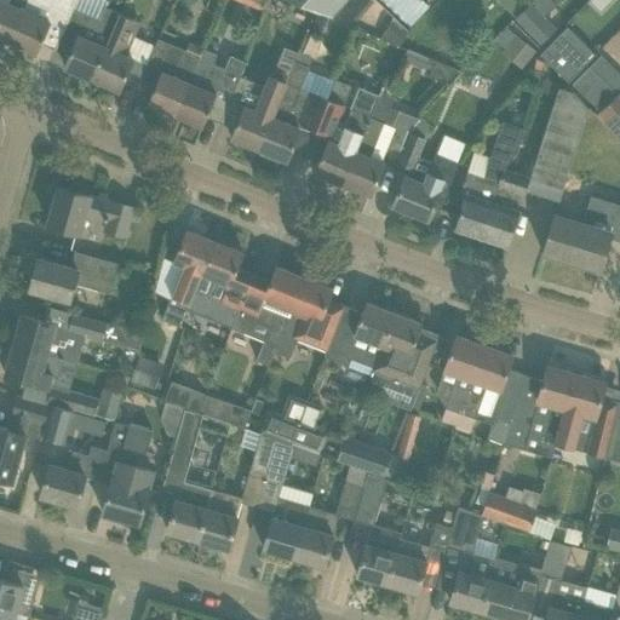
[(0,0),(0,36),(9,40),(26,0),(0,0)]
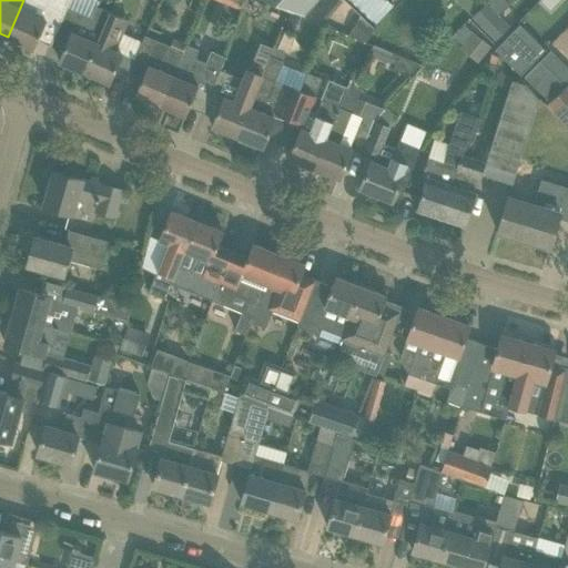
[(32,49),(48,14),(60,20),(69,0),(23,0),(8,37),(32,49)]
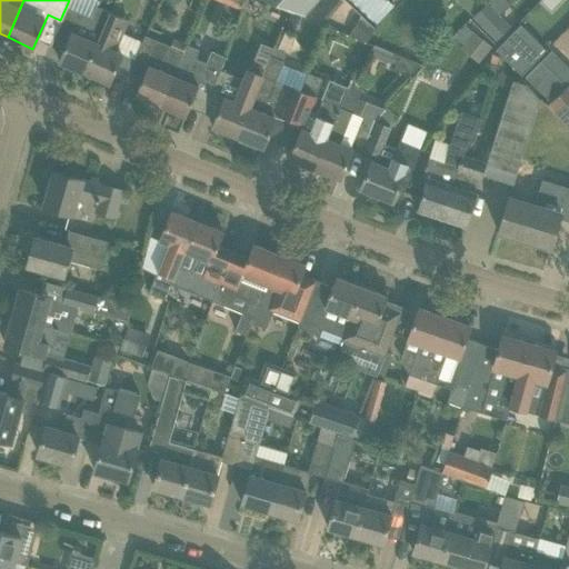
[(83,71),(109,11),(97,6),(99,1),(97,0),(69,0),(60,20),(51,43),(63,49),(59,60),(83,71)]
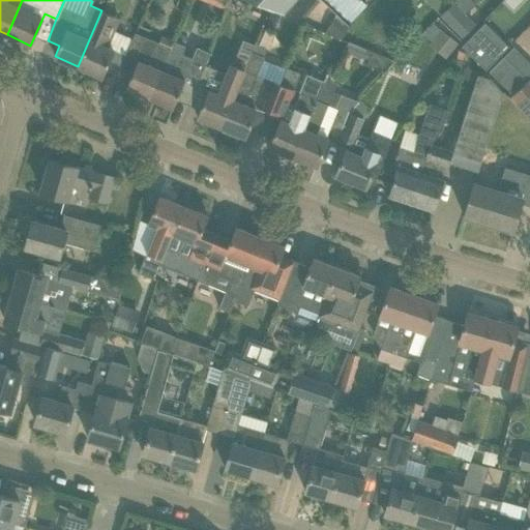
[(245,0),(284,16),(293,5),(297,0),(245,0)]
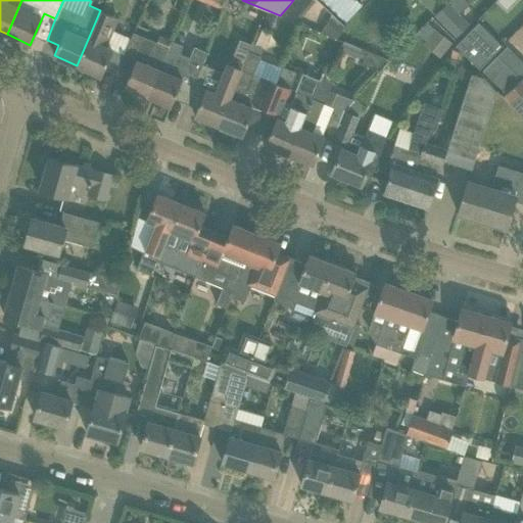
[(317,0),(293,0),(289,5),(300,15),(308,15),(320,2),(317,0)]
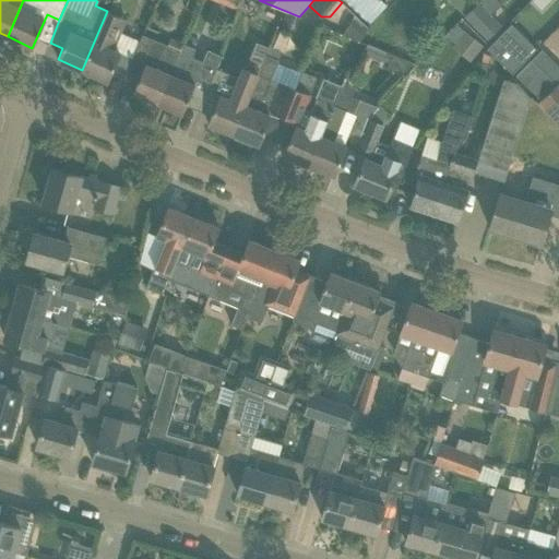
[(384,0),(346,0),(370,21),(388,2),(384,0)]
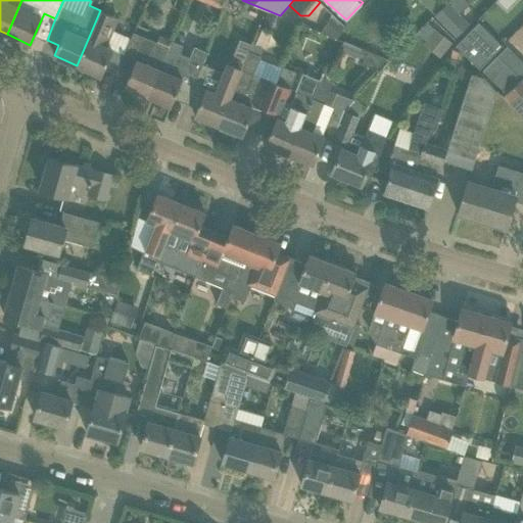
[(435,0),(419,0),(433,14),(441,5),(435,0)]
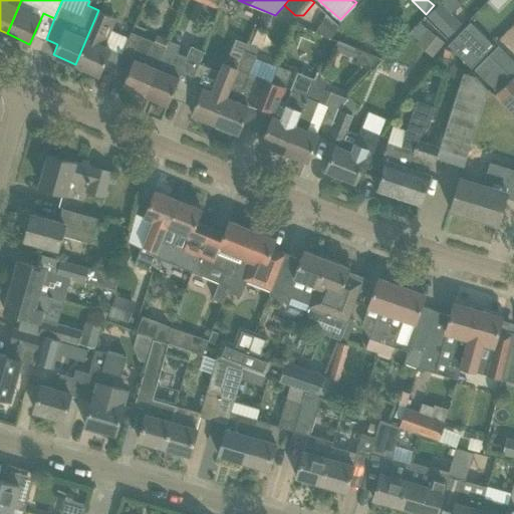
[(456,0),(442,0),(439,3),(449,13),(460,3),(456,0)]
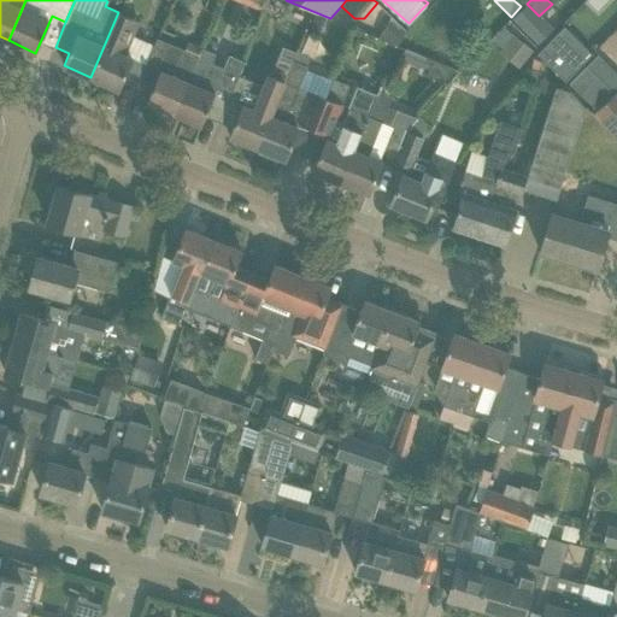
[(527,4),(513,17),(536,41),(550,28),(539,16),(527,4)]
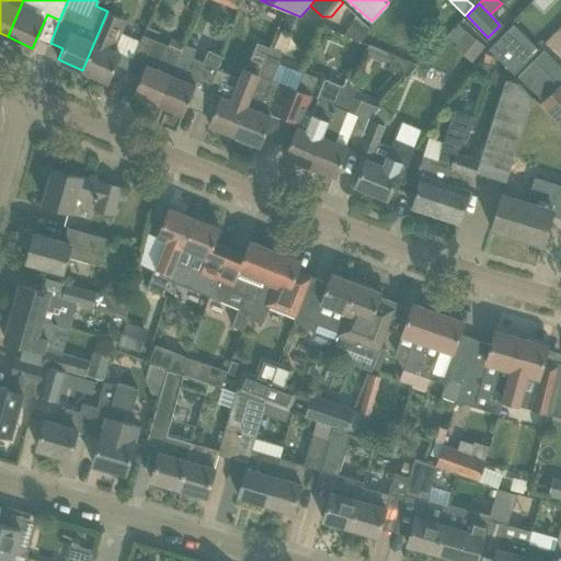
[(126,75),(134,57),(114,47),(126,20),(107,11),(82,70),(93,75),(93,78),(102,81),(105,80),(107,81),(111,71),(124,77),(126,73),(126,75)]
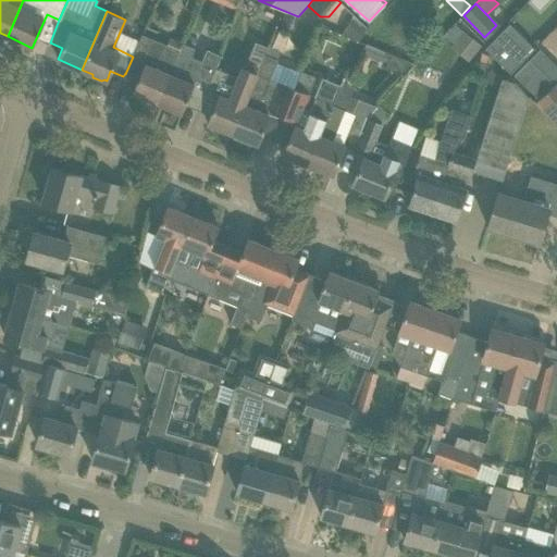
[(262,13),(259,21),(261,28),(269,32),(274,19),(262,13)]
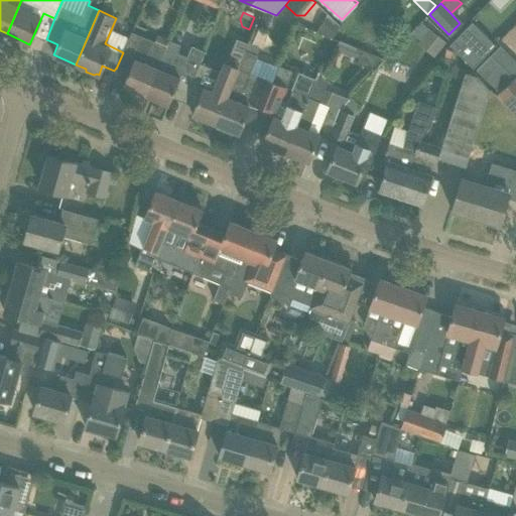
[(326,12),(315,31),(330,37),(338,24),(326,12)]
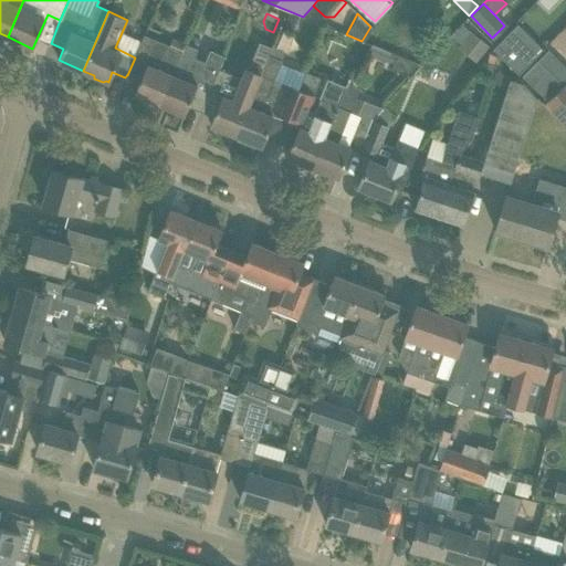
[(448,22),(440,30),(444,34),(452,28),(448,22)]
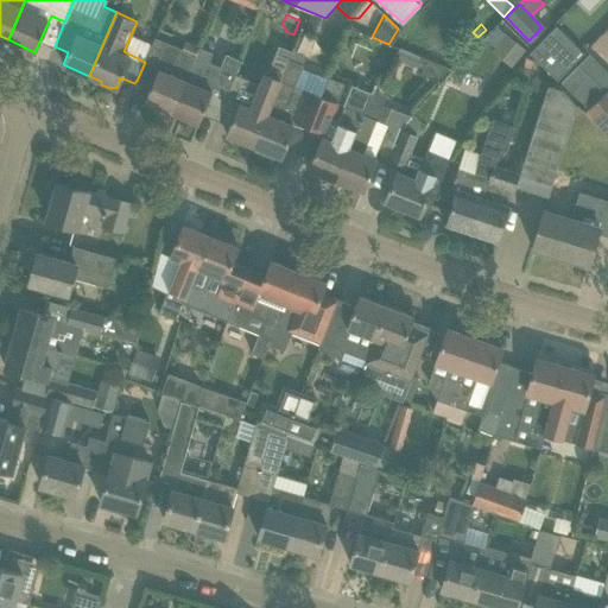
[(556,25),(529,54),(556,81),(583,54),(556,25)]
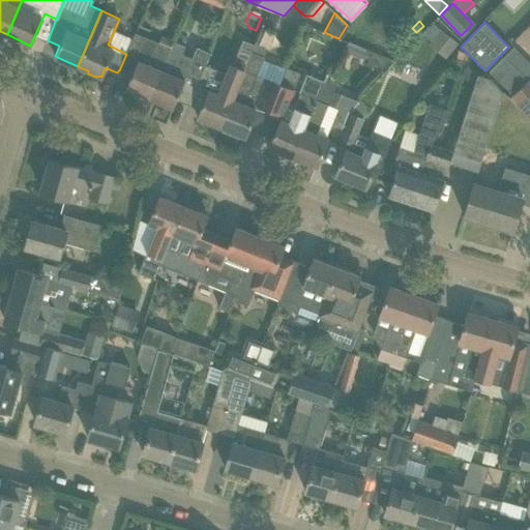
[(440,29),(429,43),(445,57),(457,42),(440,29)]
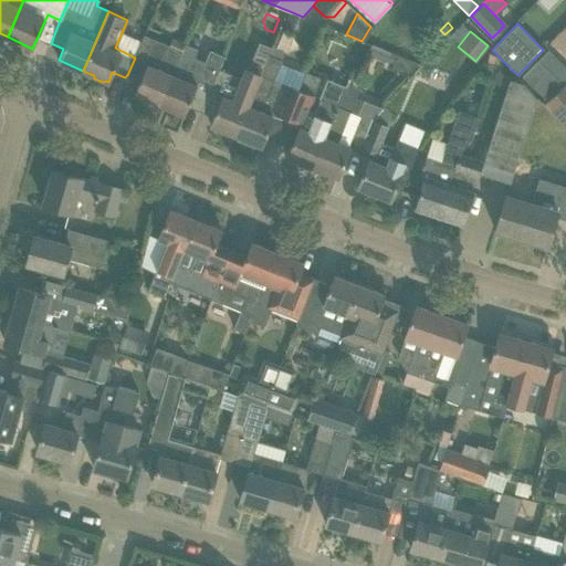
[(145,35),(135,58),(127,75),(139,80),(134,93),(159,104),(185,43),(173,39),(169,46),(145,35)]
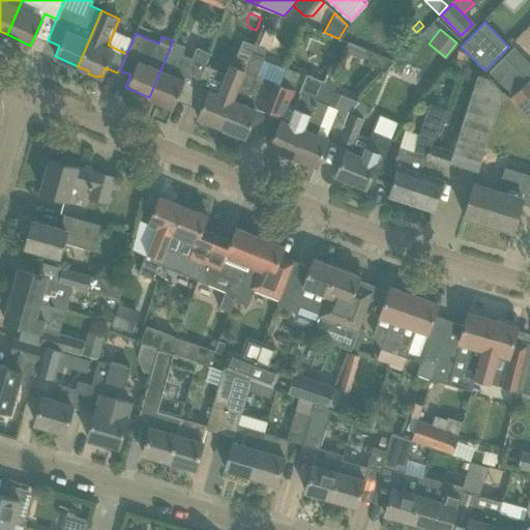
[(205,98),(197,117),(221,126),(244,70),(255,45),(244,39),(233,66),(230,64),(226,74),(205,64),(199,82),(202,83),(204,89),(208,90),(205,98)]
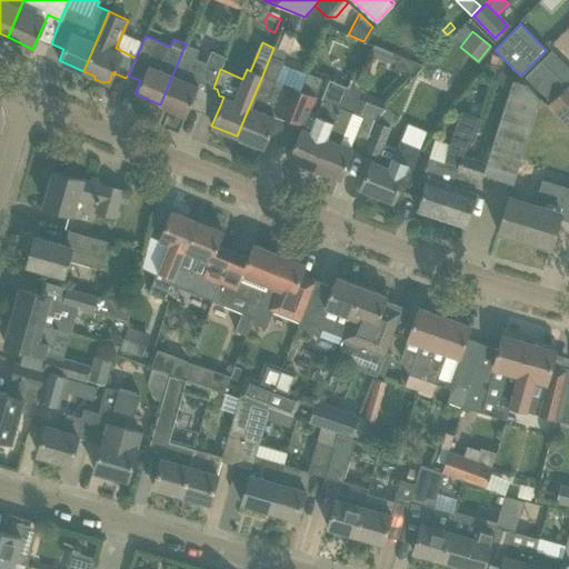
[(206,62),(195,58),(198,49),(186,43),(160,105),(186,115),(200,81),(211,86),(211,87),(213,88),(220,69),(226,57),(211,50),(206,62)]
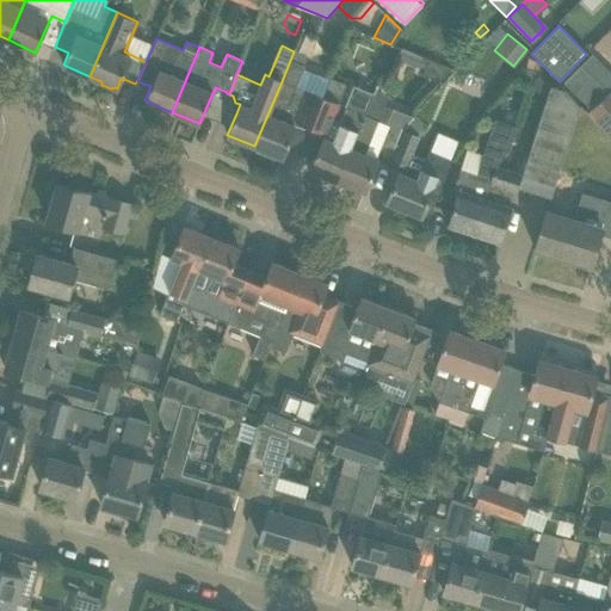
[(282,81),(254,146),(266,152),(267,155),(276,159),(279,156),(282,158),(297,121),(296,119),(307,92),(295,86),(308,54),(295,49),(294,51),(282,81)]
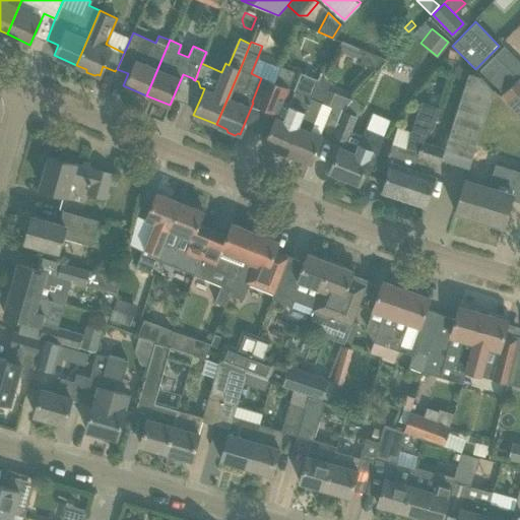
[(519,65),(503,47),(478,69),(500,91),(519,72),(519,65)]
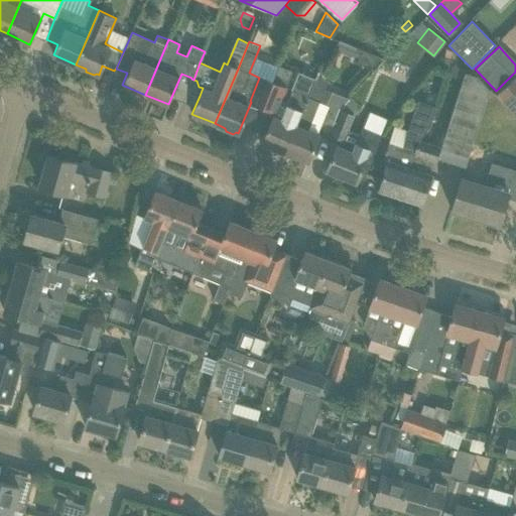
[(362,50),(358,62),(370,68),(380,57),(362,50)]
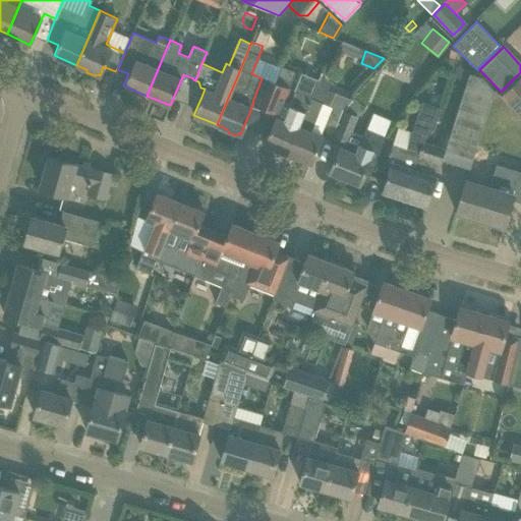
[(441,66),(452,70),(456,61),(444,57),(441,66)]
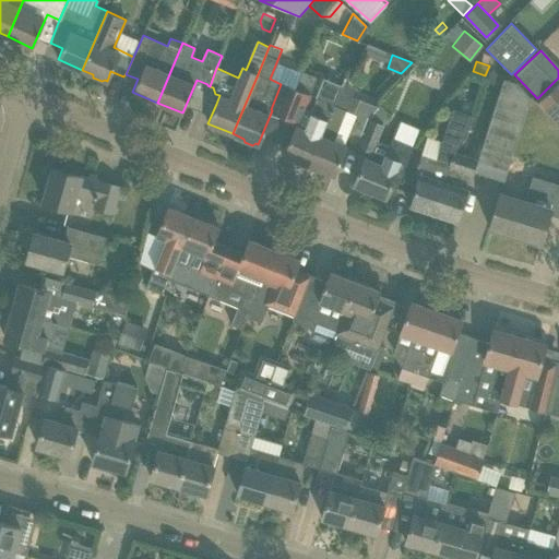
[(485,82),(499,86),(502,75),(489,71),(485,82)]
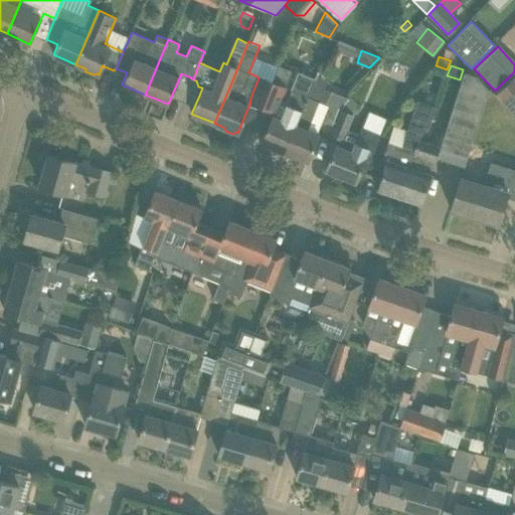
[(273,82),(263,107),(274,111),(277,112),(281,102),(287,87),(286,87),(292,71),(279,66),(273,82)]
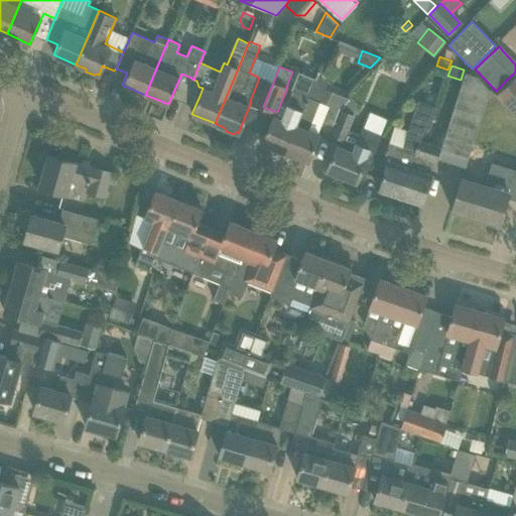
[(440,147),(437,156),(465,165),(487,98),(490,90),(477,75),(465,72),(443,134),(439,146),(440,147)]
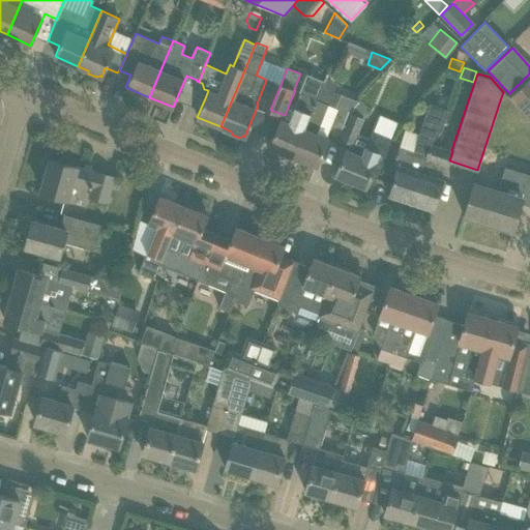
[(529,119),(529,77),(508,97),(529,119)]
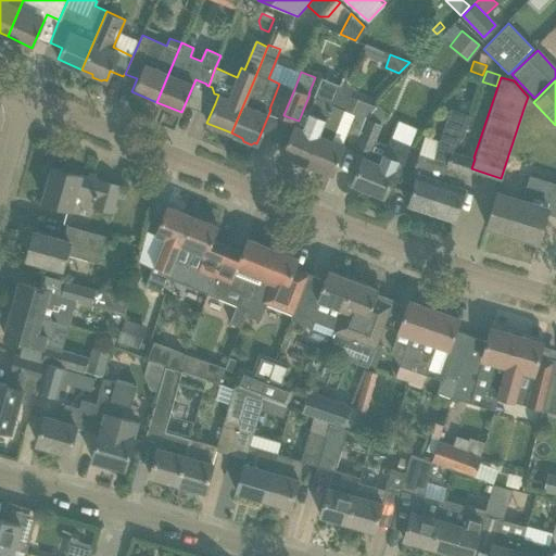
[(295,119),(282,153),(285,154),(285,158),(292,161),(295,159),(306,163),(331,104),(337,90),(319,83),(308,112),(303,110),(299,121),(295,119)]
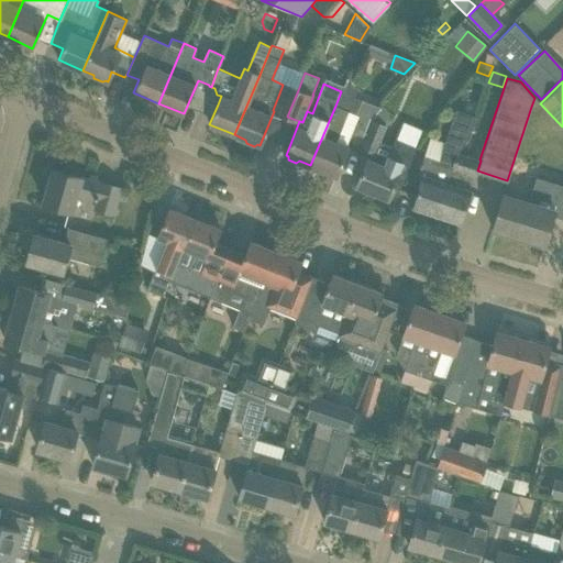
[(283,85),(273,110),(274,111),(287,117),(298,90),(283,85)]
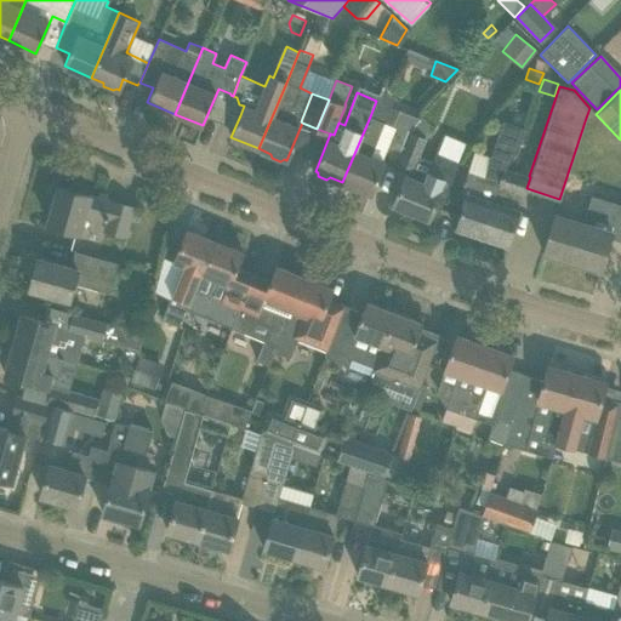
[(370,117),(342,182),(355,188),(355,192),(365,195),(368,193),(370,194),(380,171),(382,166),(396,172),(399,161),(406,144),(404,143),(415,117),(399,110),(379,159),(371,155),(385,123),(370,117)]
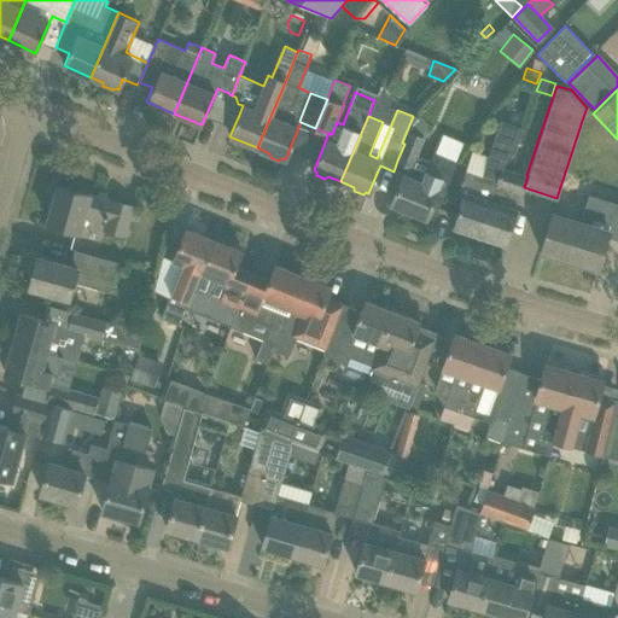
[(500,126),(493,145),(513,152),(520,132),(500,126)]
